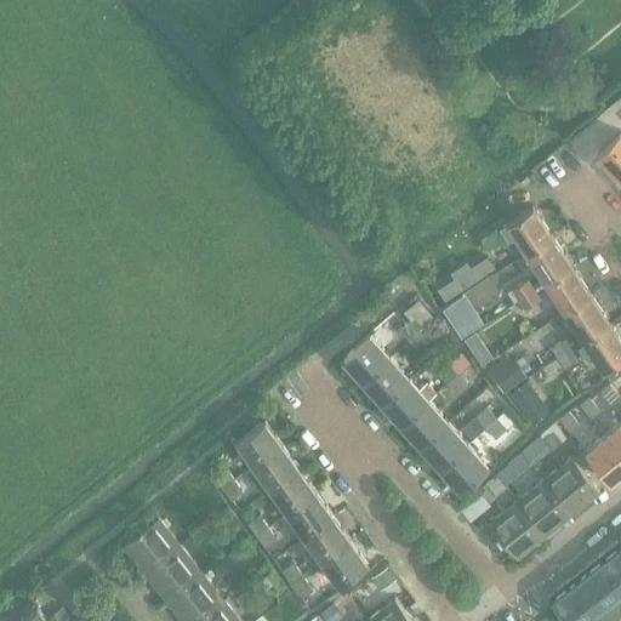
[(597,152),(620,176),(620,136),(616,131),(597,152)]
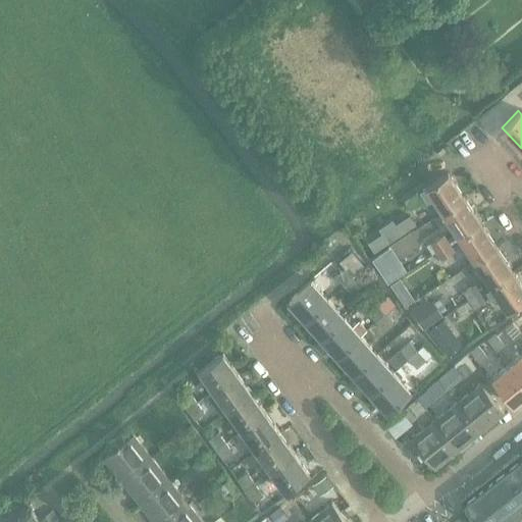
[(424,187),(440,211),(462,198),(445,172),(424,187)]
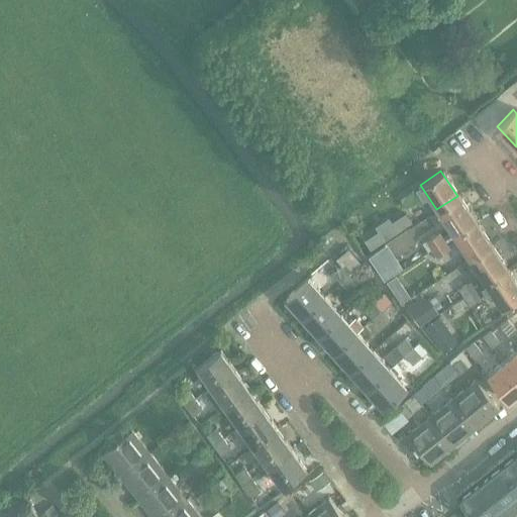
[(413,189),(401,197),(407,206),(419,198),(413,189)]
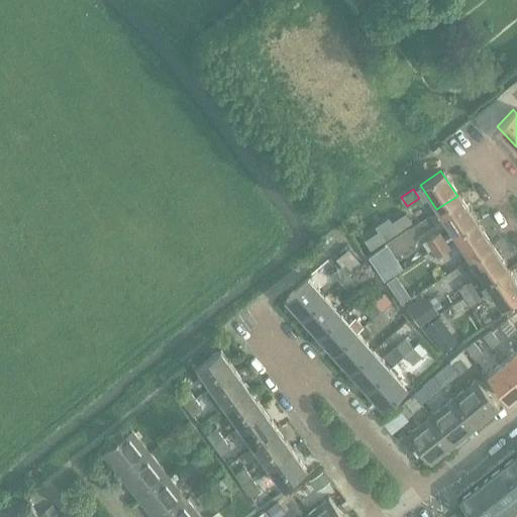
[(436,209),(452,233),(473,220),(457,196),(436,209)]
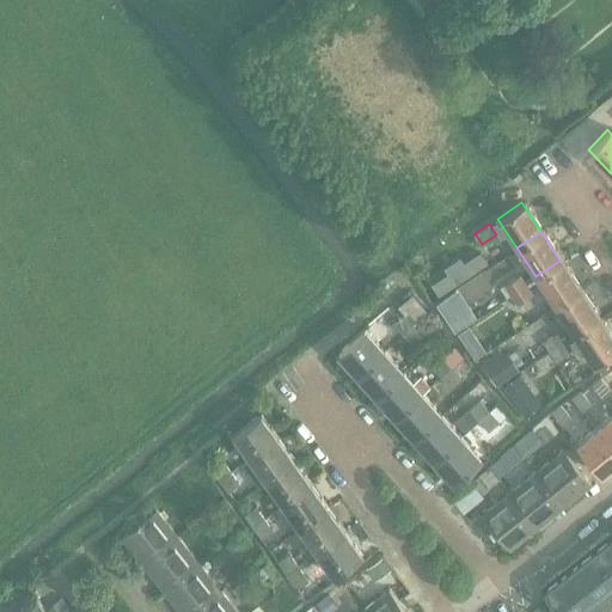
[(479,252),(465,262),(472,274),(488,263),(479,252)]
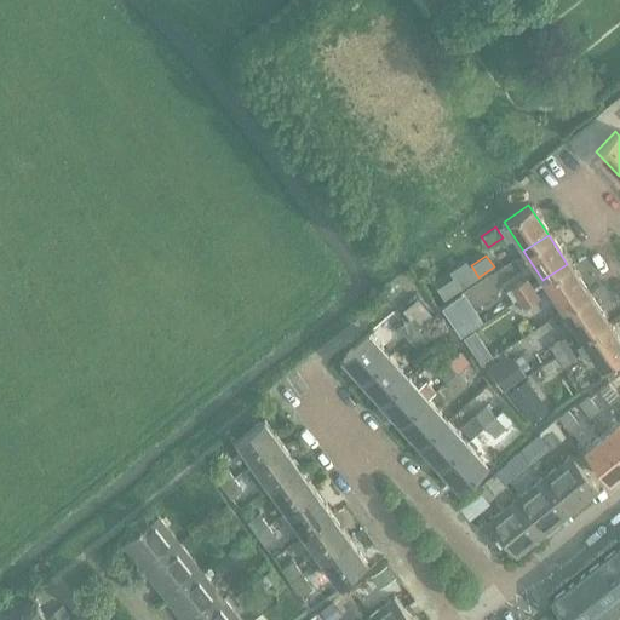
[(543,280),(561,309),(586,293),(567,264),(543,280)]
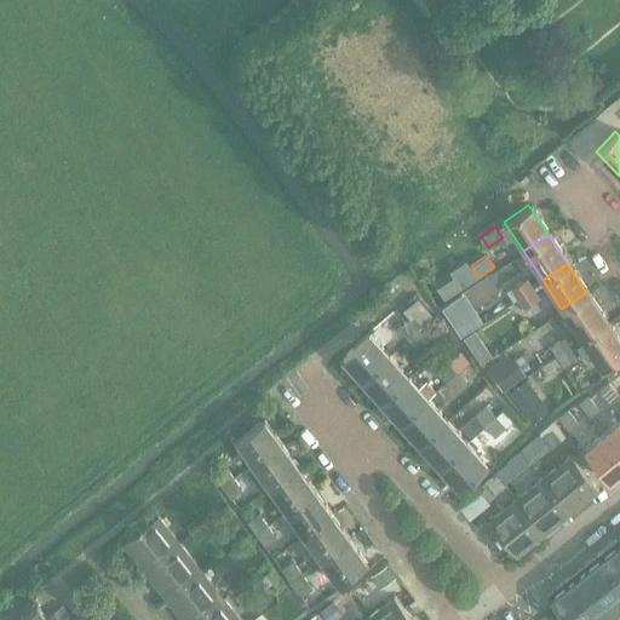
[(453,277),(437,288),(446,299),(460,290),(453,277)]
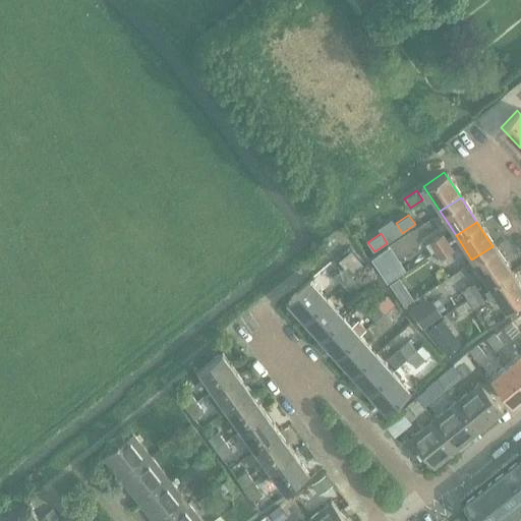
[(431,240),(437,248),(448,240),(444,233),(431,240)]
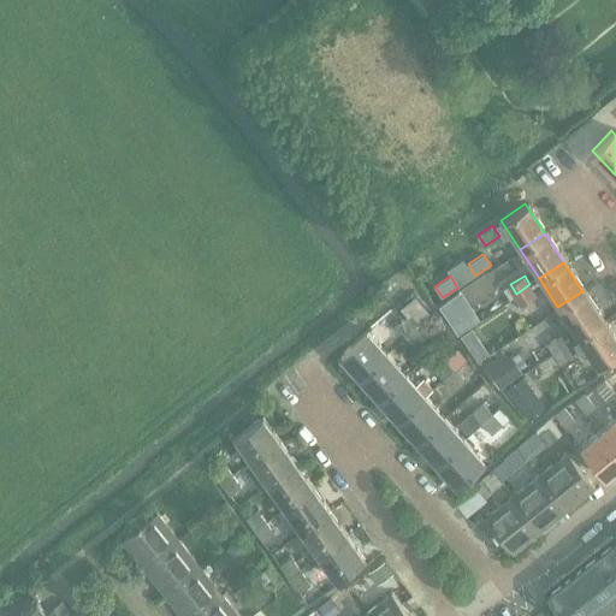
[(537,295),(529,284),(516,294),(522,304),(537,295)]
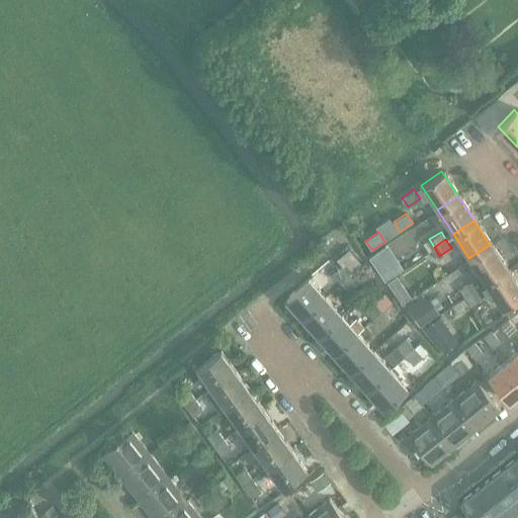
[(468,258),(485,282),(506,269),(490,245),(468,258)]
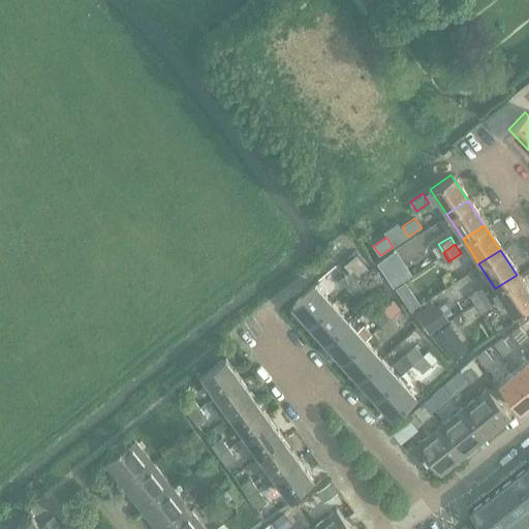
[(339,280),(347,288),(369,269),(355,253),(343,265),(349,271),(339,280)]
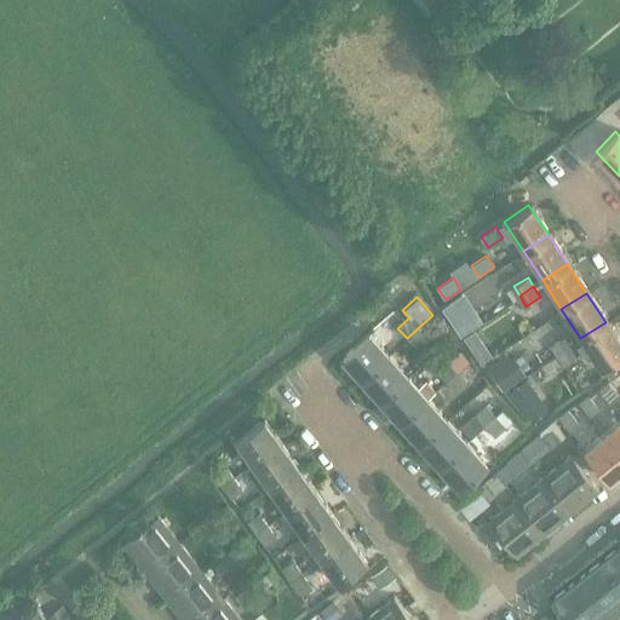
[(432,315),(407,338),(418,351),(430,340),(418,328),(434,315),(432,315)]
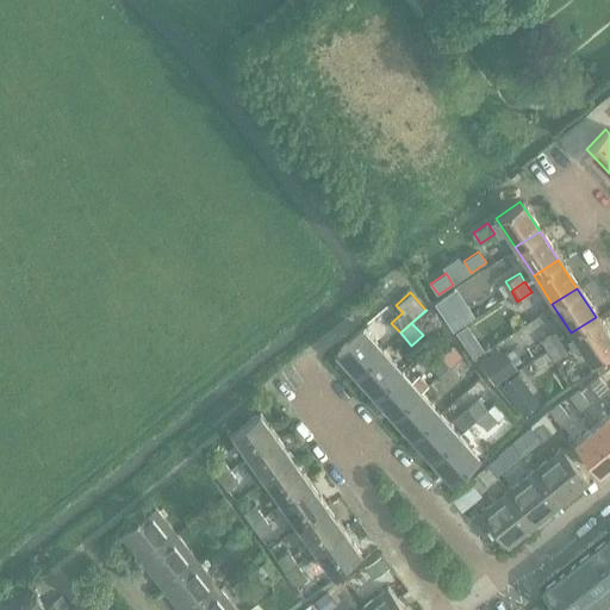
[(609,348),(609,338),(596,317),(571,332),(590,362),(609,348)]
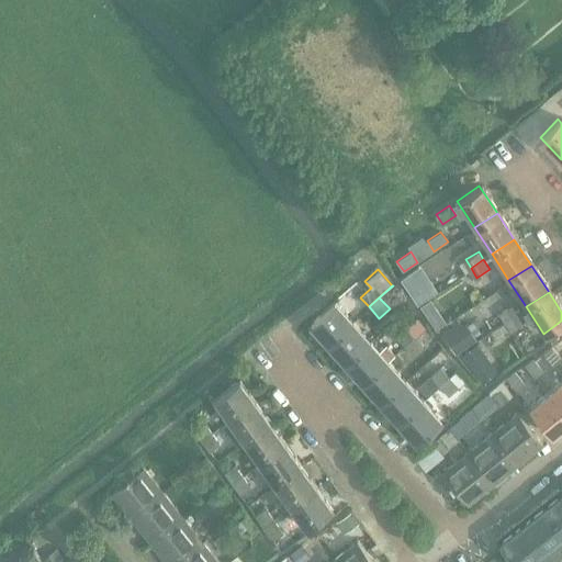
[(310,322),(328,343),(351,322),(333,301),(310,322)]
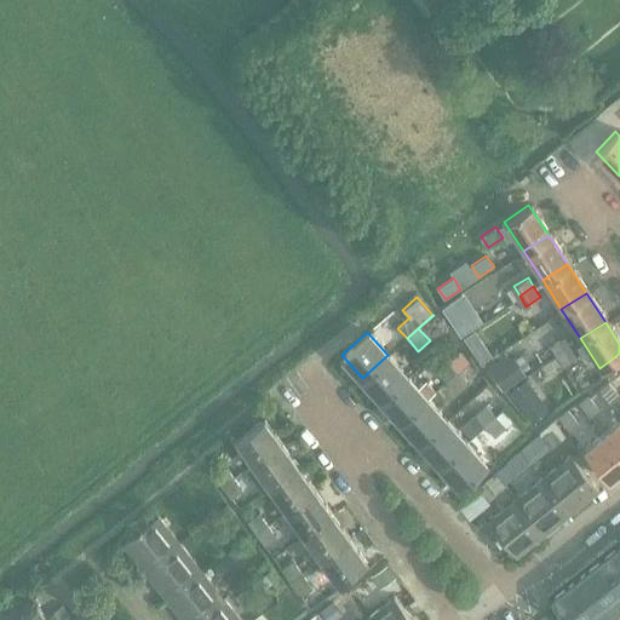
[(551,345),(556,354),(570,344),(566,337),(551,345)]
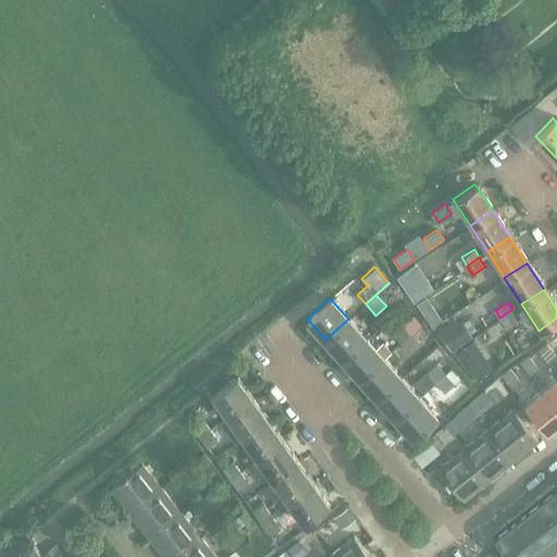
[(520,320),(512,309),(499,318),(500,319),(504,323),(505,324),(507,329),(520,320)]
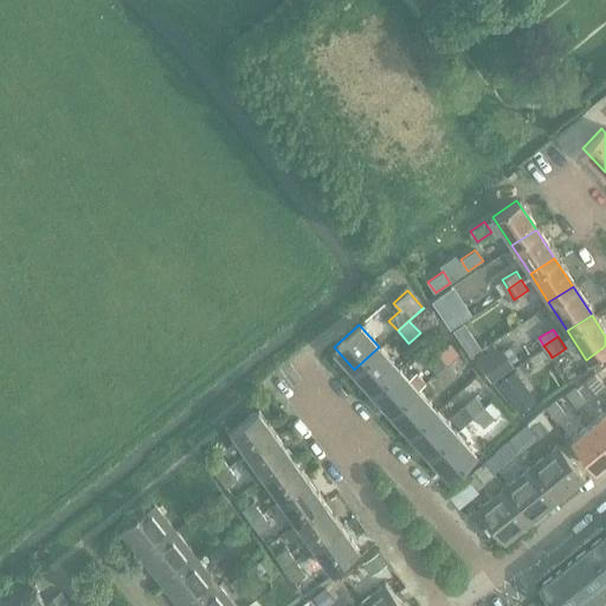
[(427,363),(436,373),(458,352),(450,343),(427,363)]
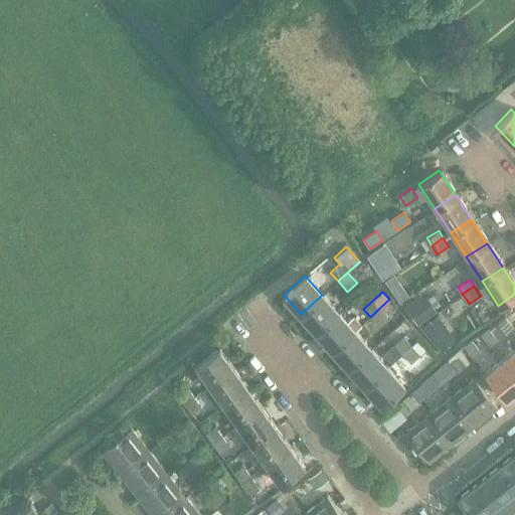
[(322,295),(301,314),(317,332),(338,313),(322,295)]
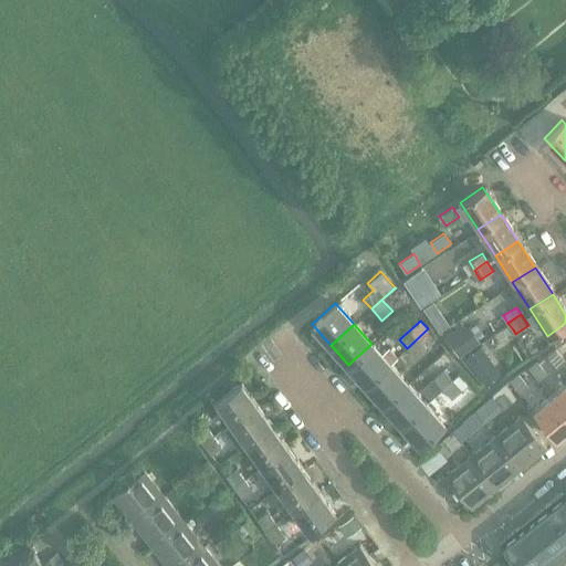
[(509,324),(494,334),(498,339),(513,329),(512,328),(509,324)]
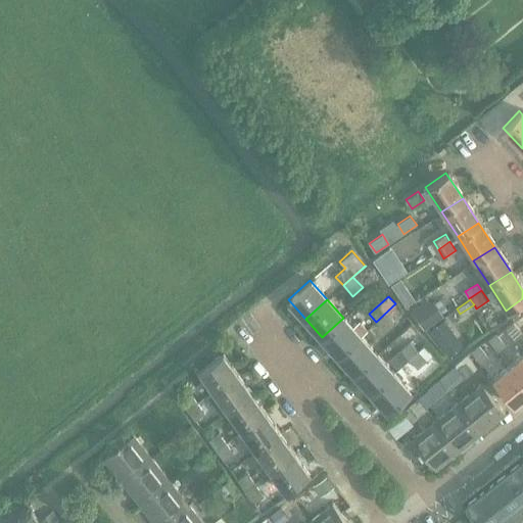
[(395,303),(376,322),(384,332),(393,324),(386,315),(396,305),(395,303)]
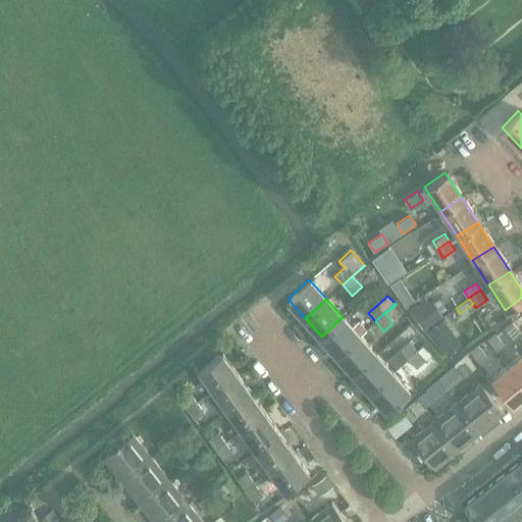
[(426,305),(414,313),(424,327),(435,319),(426,305)]
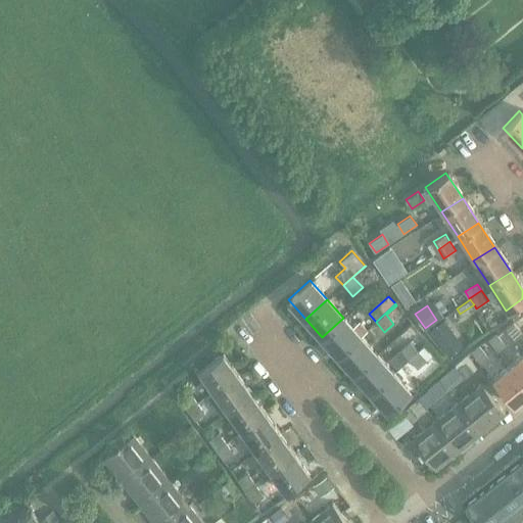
[(343,318),(322,337),(338,355),(368,329),(361,320),(351,327),(343,318)]
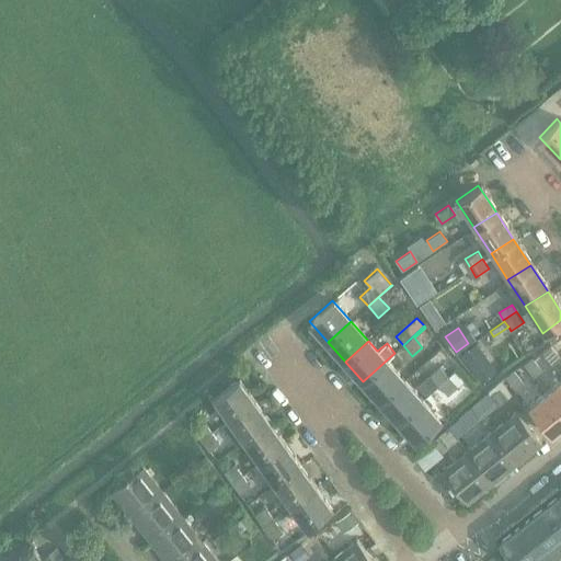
[(474,344),(460,354),(470,368),(484,357),(474,344)]
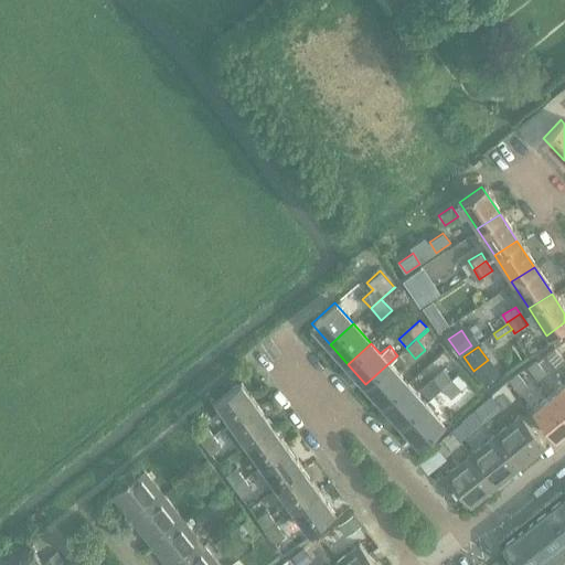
[(546,355),(556,368),(564,361),(554,349),(546,355)]
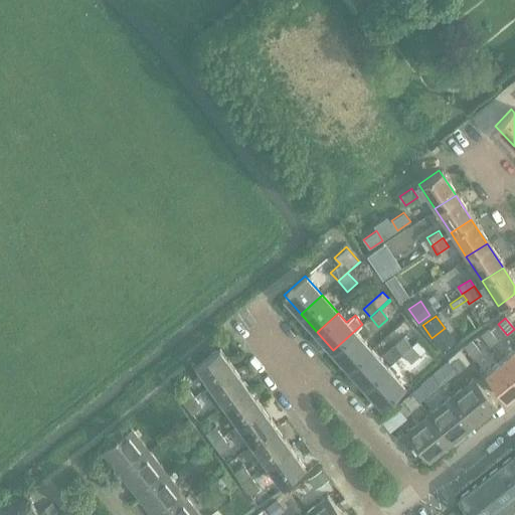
[(362,324),(333,350),(349,368),(370,349),(354,332),(363,324),(362,324)]
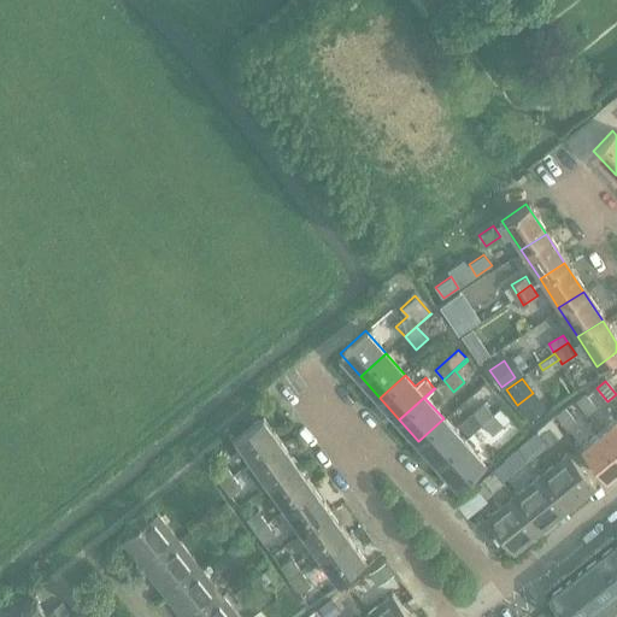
[(586,394),(577,401),(587,415),(597,407),(586,394)]
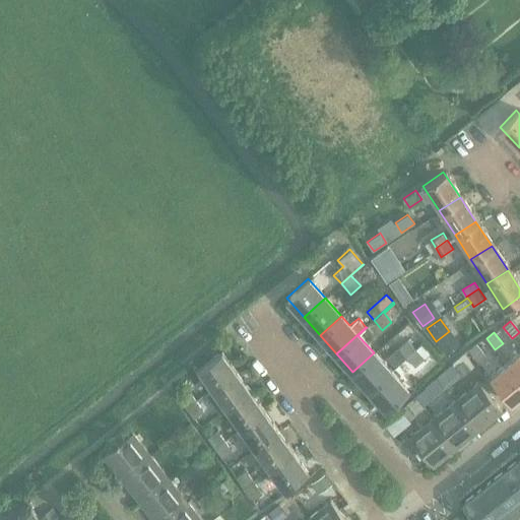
[(407,339),(398,347),(406,356),(415,348),(407,339)]
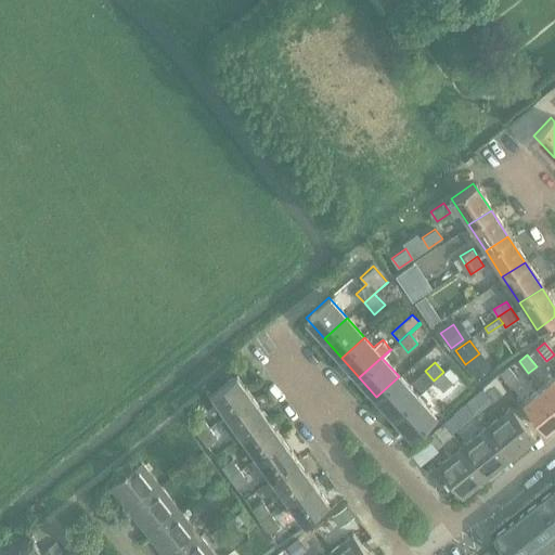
[(451,365),(434,381),(443,391),(461,376),(451,365)]
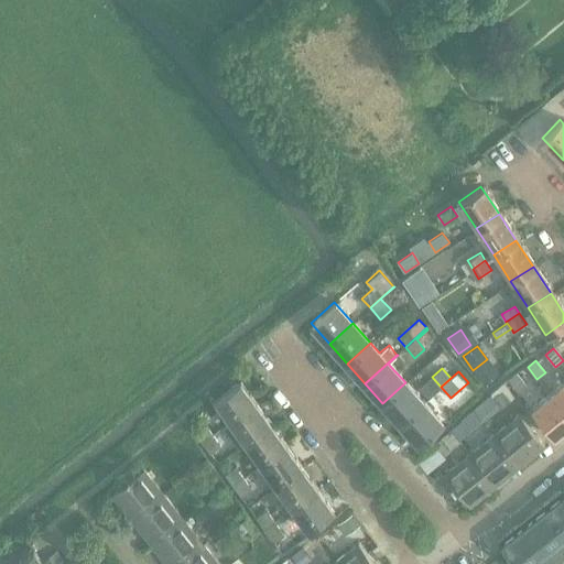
[(509,379),(518,391),(527,384),(517,372),(509,379)]
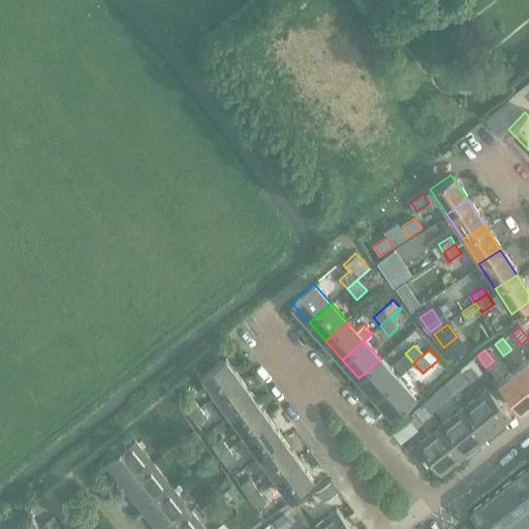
[(200,375),(215,396),(240,378),(224,358),(200,375)]
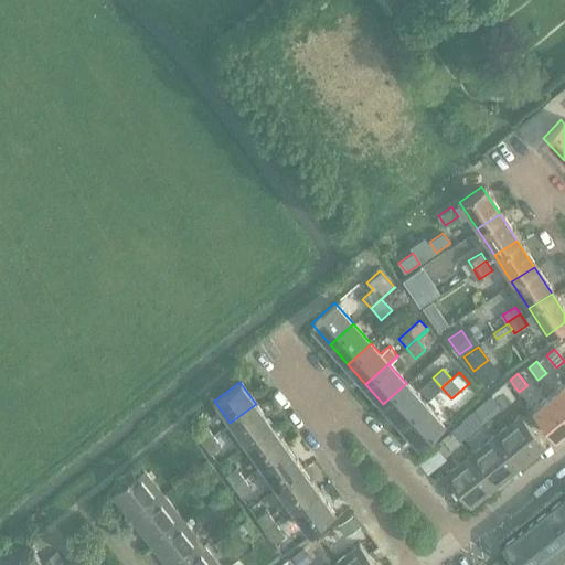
[(564,382),(550,395),(564,414),(564,382)]
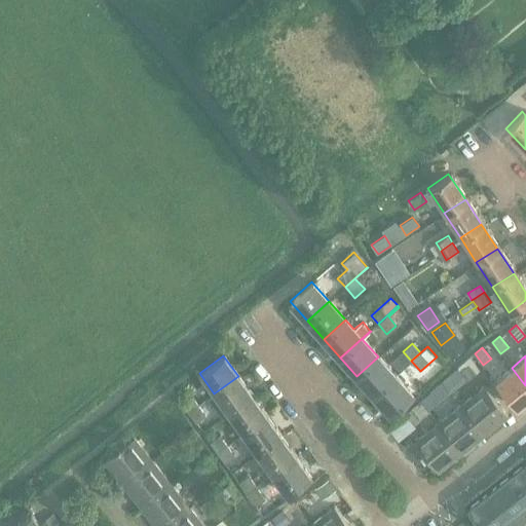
[(378,357),(357,376),(373,395),(395,375),(378,357)]
